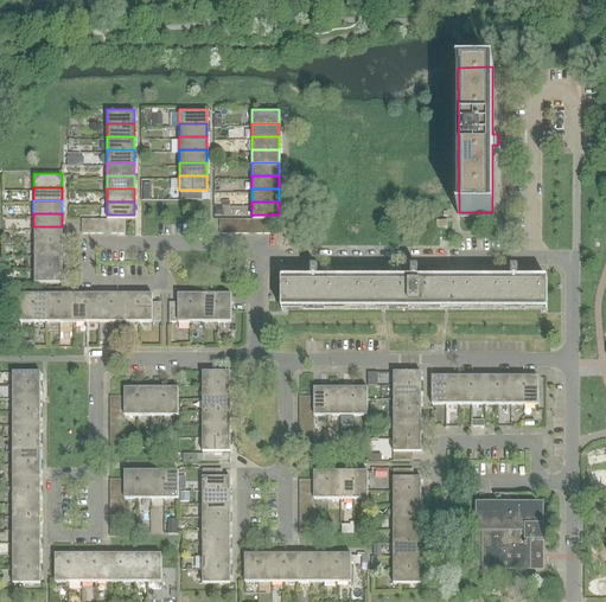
[(62,226),(33,226),(33,239),(62,239),(62,226)]
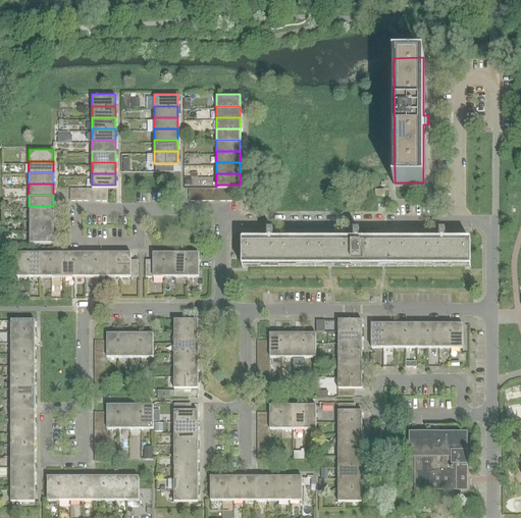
[(53,206),(29,206),(29,217),(53,217),(53,206)]
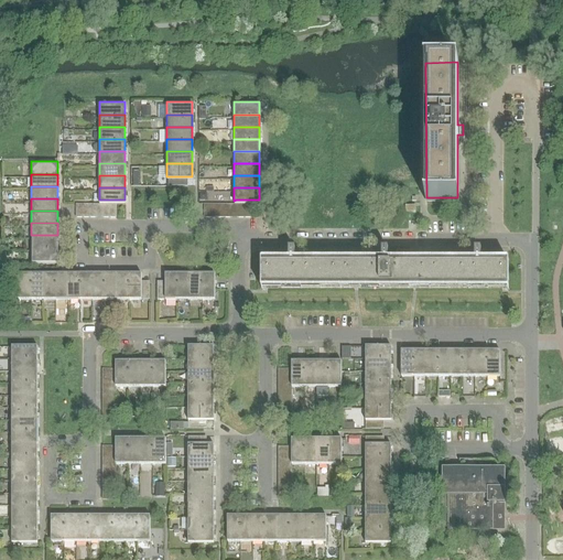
[(57,235),(31,235),(31,247),(57,247),(57,235)]
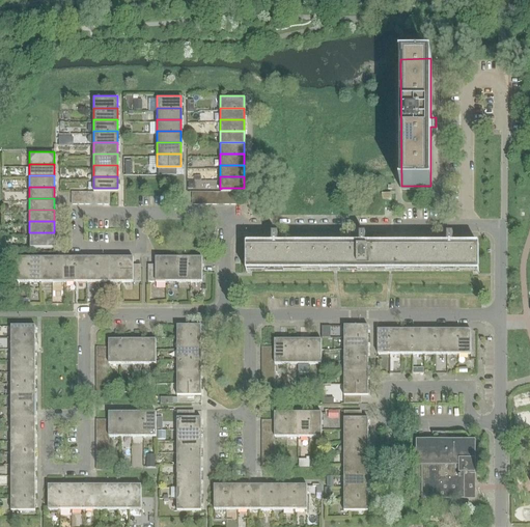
[(246,242),(245,269),(246,269),(249,269),(334,269),(389,269),(474,269),(477,269),(477,243),(476,243),(451,242),(451,241),(451,232),(446,232),(446,241),(446,243),(367,242),(369,238),(364,234),(364,232),(364,231),(358,231),(358,234),(353,237),(355,242),(277,242),(277,232),(271,232),(271,242),(246,242)]
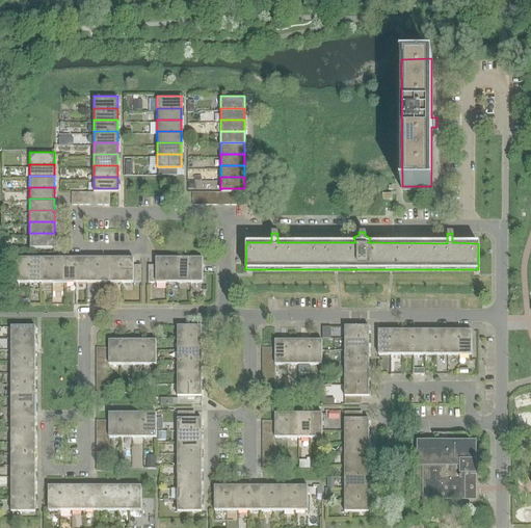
[(29,245),(54,245),(54,233),(29,233),(29,245)]
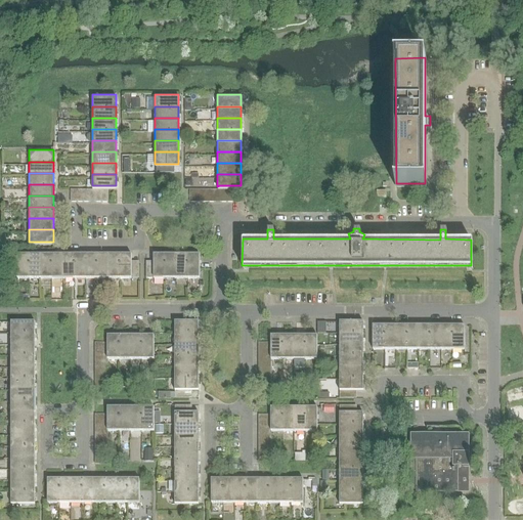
[(28,252),(16,252),(16,275),(28,275),(28,252)]
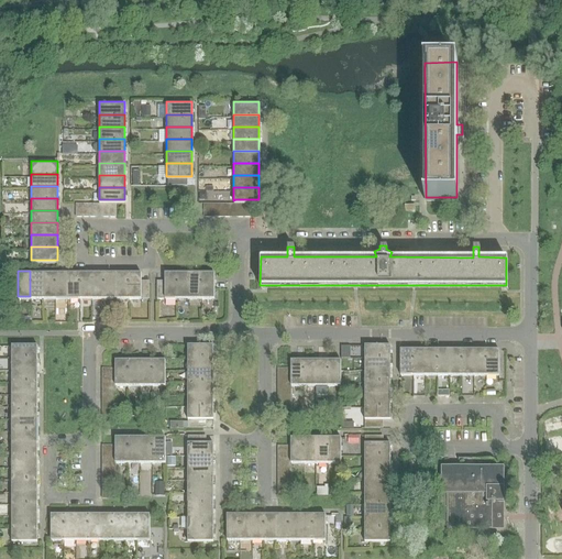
[(30,271),(30,296),(42,296),(42,271),(30,271)]
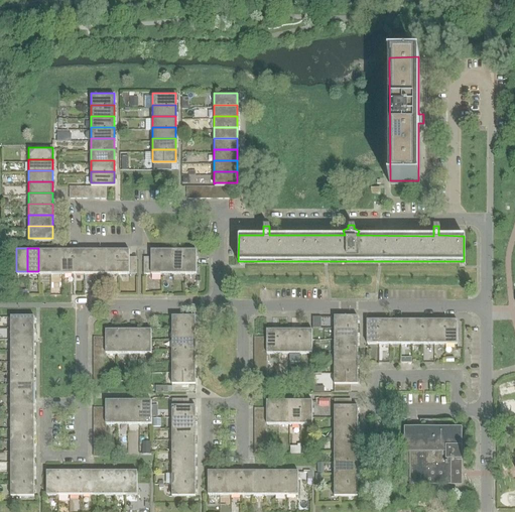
[(38,248),(38,271),(49,271),(49,248),(38,248)]
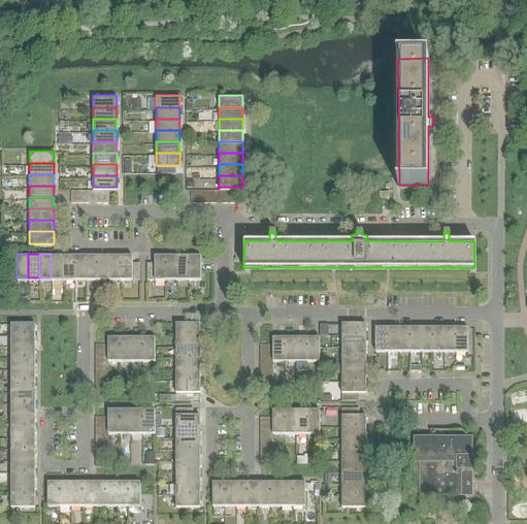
[(51,254),(51,277),(62,277),(62,254),(51,254)]
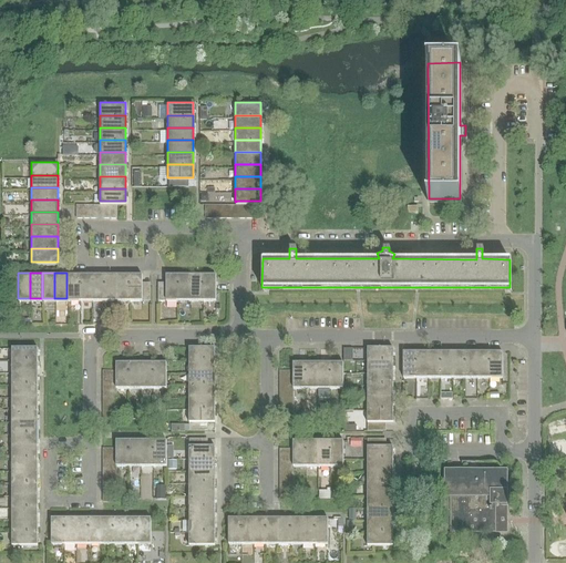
[(67,273),(67,298),(79,298),(79,273),(67,273)]
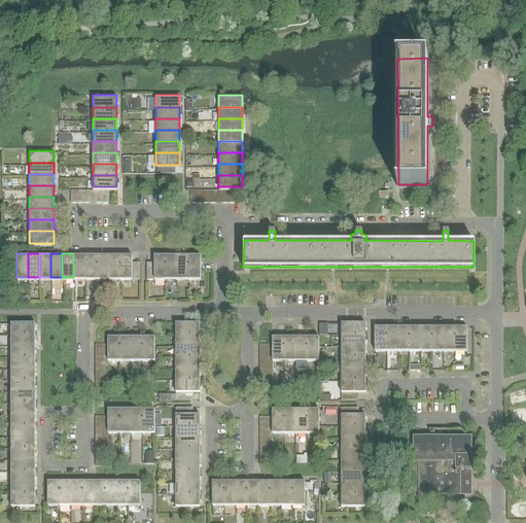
[(73,253),(73,277),(85,277),(85,253),(73,253)]
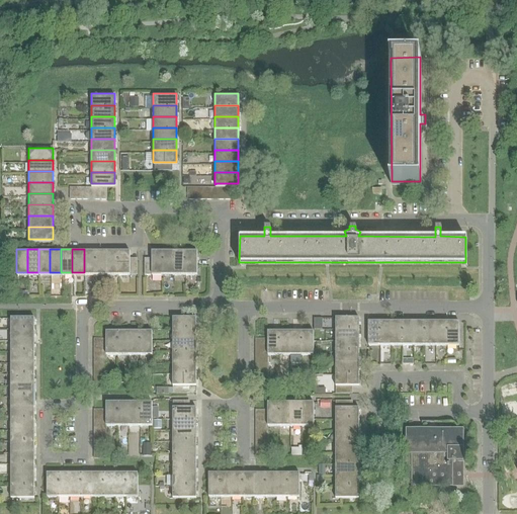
[(84,249),(84,272),(95,272),(95,249),(84,249)]
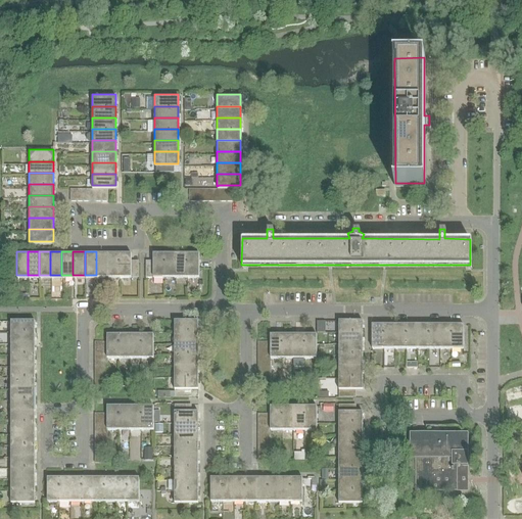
[(96,251),(96,275),(107,275),(107,251),(96,251)]
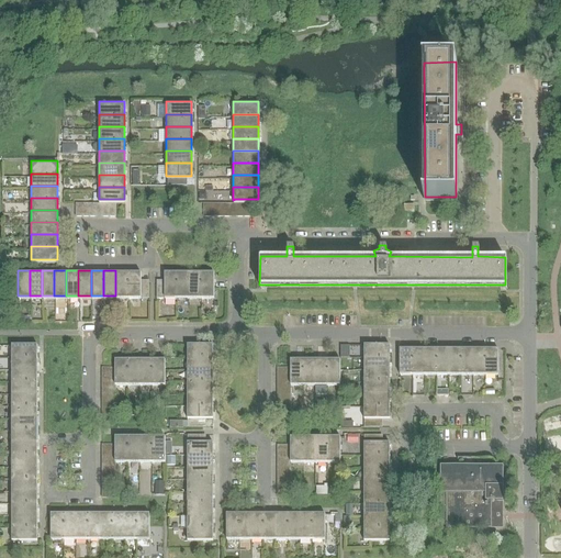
[(115,270),(115,296),(127,296),(127,270),(115,270)]
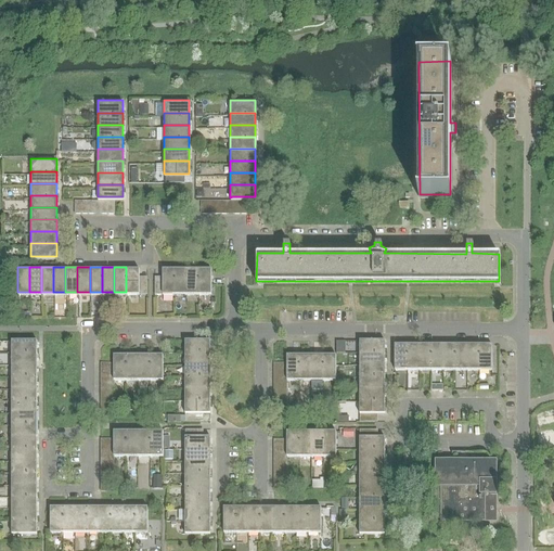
[(138,292),(138,273),(138,267),(126,267),(126,292),(138,292)]
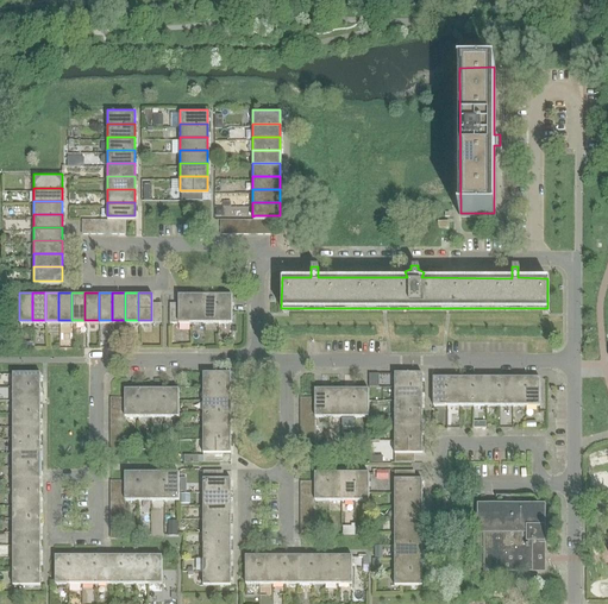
[(176,293),(176,300),(176,320),(190,320),(190,293),(176,293)]
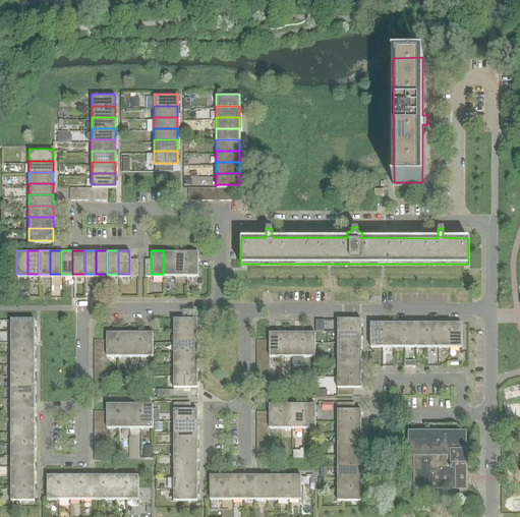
[(163,250),(163,274),(174,274),(174,250),(163,250)]
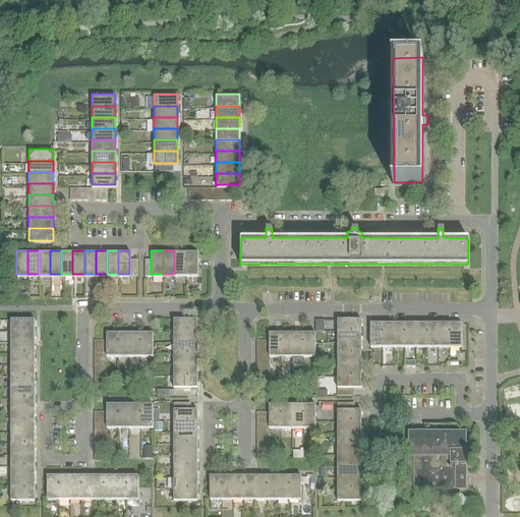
[(174,250),(174,274),(185,274),(185,250),(174,250)]
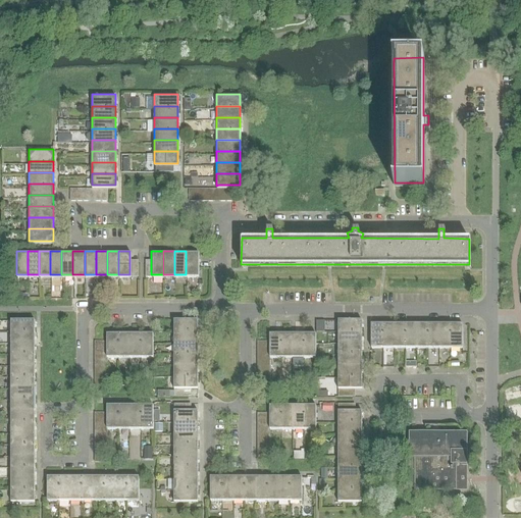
[(197,274),(197,251),(186,251),(186,274),(197,274)]
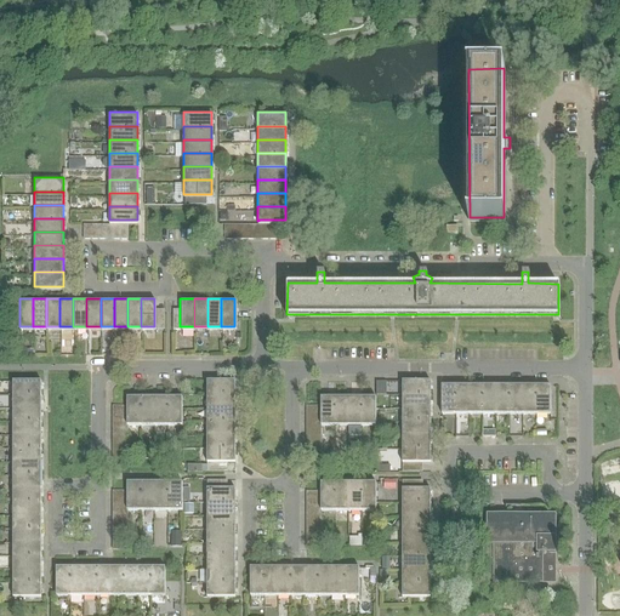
[(40,392),(40,377),(12,377),(12,392),(40,392)]
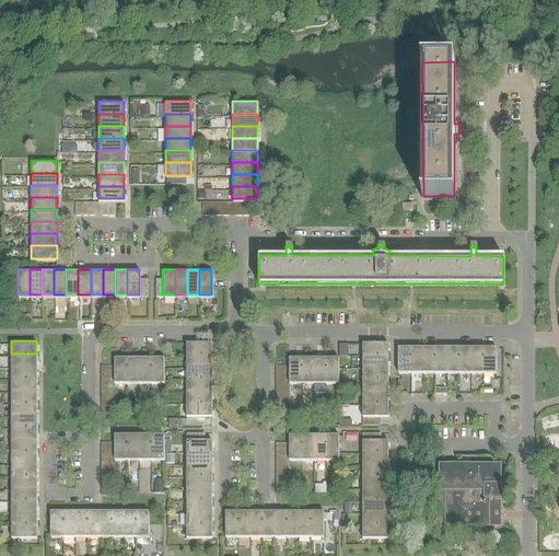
[(211,340),(186,340),(186,352),(211,352),(211,340)]
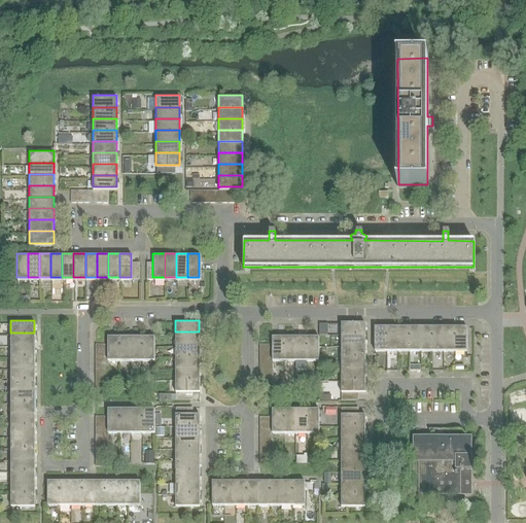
[(341,320),(341,333),(364,333),(364,320),(341,320)]
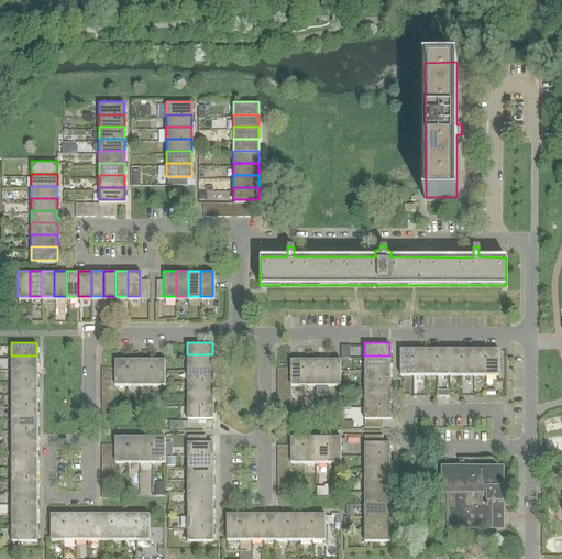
[(412,347),(399,347),(399,372),(412,372),(412,347)]
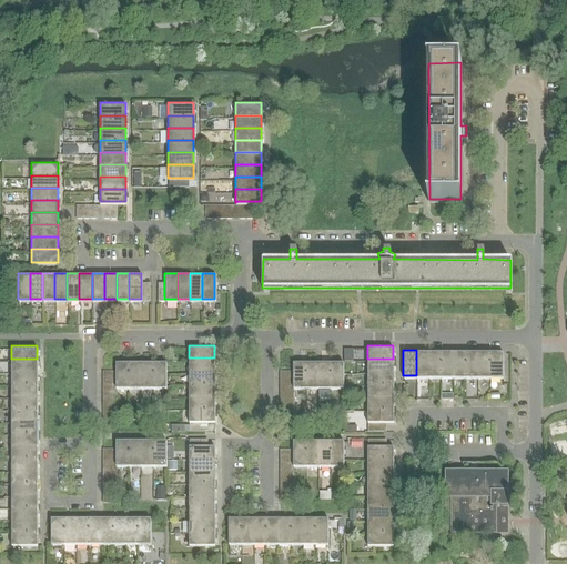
[(416,375),(428,375),(428,350),(416,350),(416,375)]
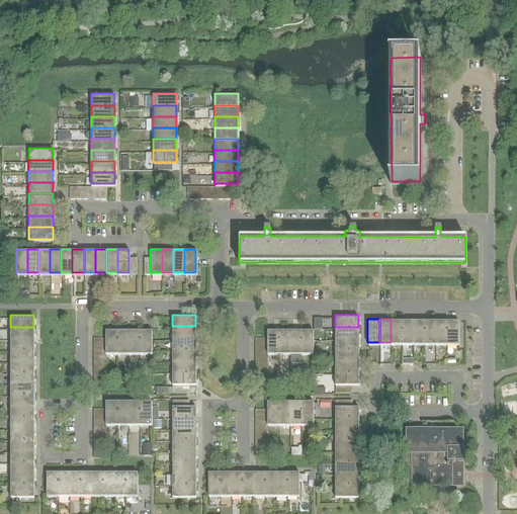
[(391,342),(402,342),(402,319),(391,319),(391,342)]
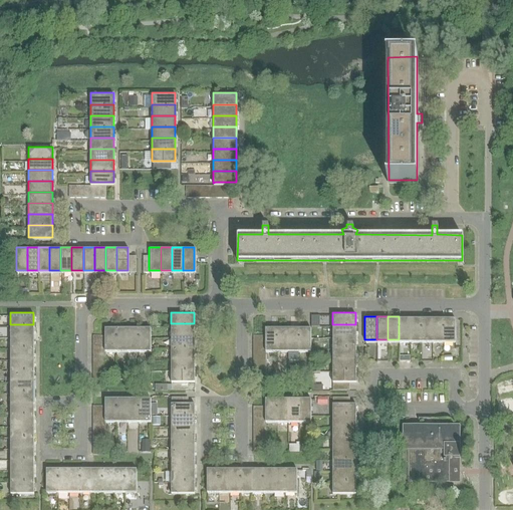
[(399,339),(410,339),(410,316),(399,316),(399,339)]
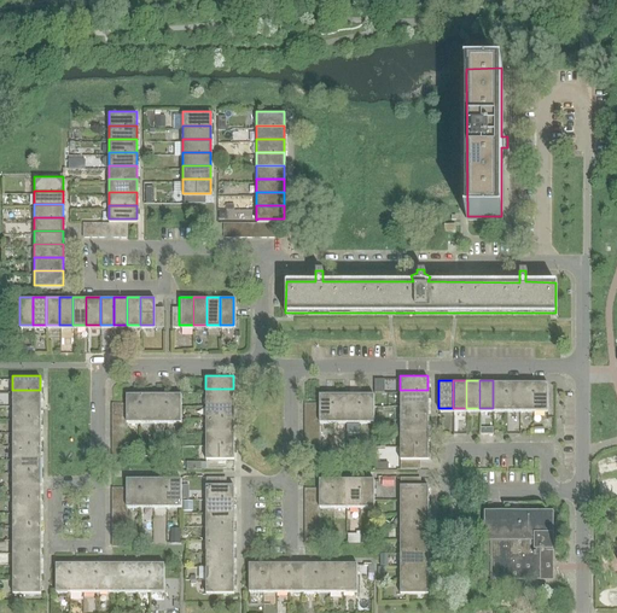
[(493,408),(506,408),(506,380),(493,380),(493,408)]
